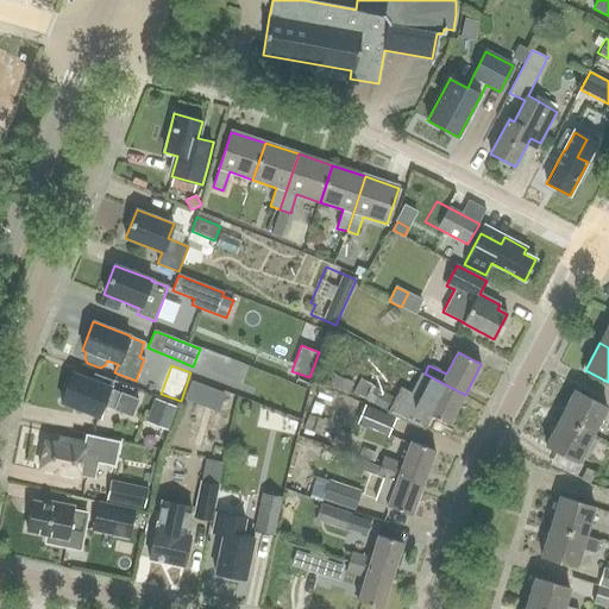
[(132,418),(138,401),(111,389),(114,382),(94,374),(92,381),(73,374),(62,402),(99,416),(104,406),(132,418)]
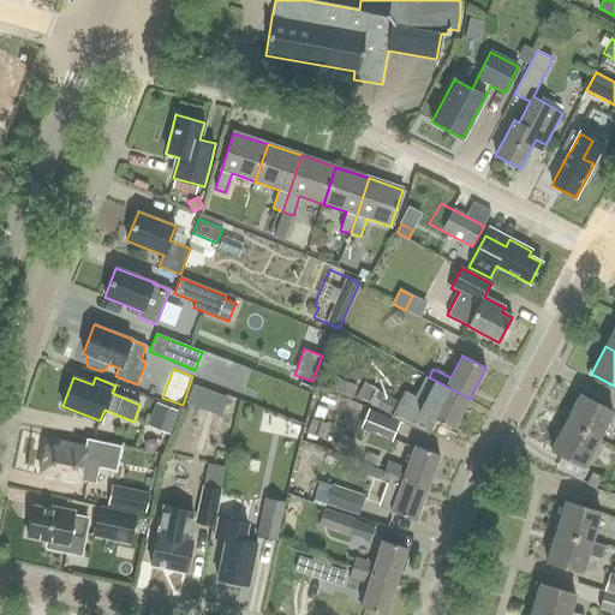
[(453,429),(470,399),(429,377),(424,386),(441,395),(430,417),(453,429)]
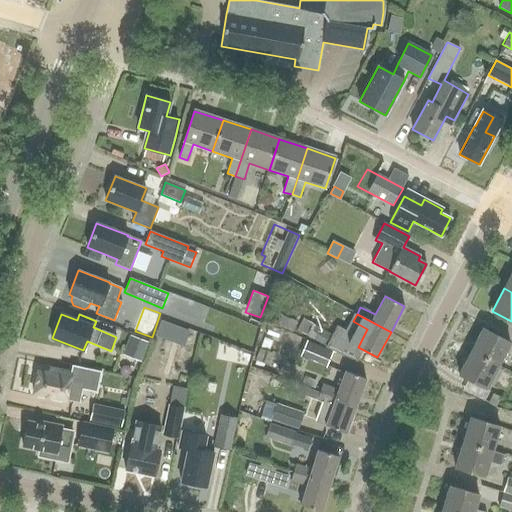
[(332,349),(338,337),(303,319),(297,331),(332,349)]
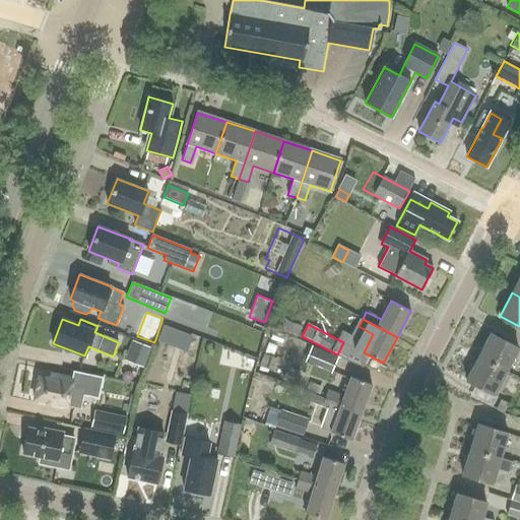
[(478,358),(506,372),(518,348),(491,334),(478,358)]
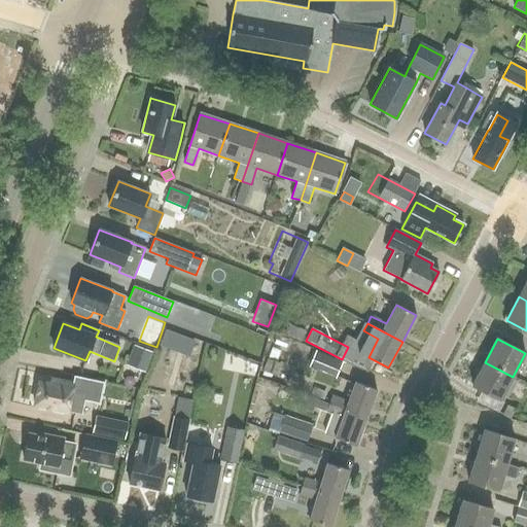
[(148,371),(156,351),(137,343),(129,362),(148,371)]
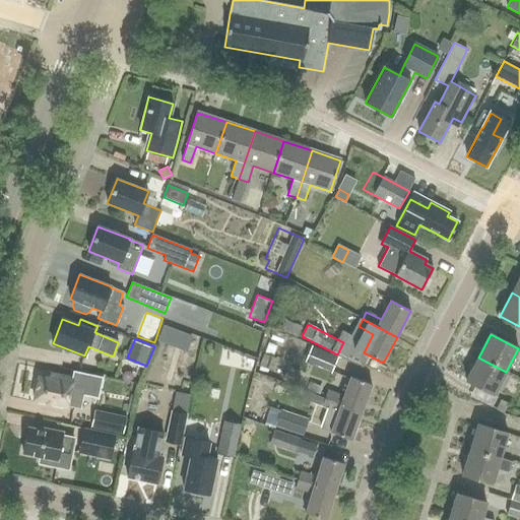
[(311,347),(305,362),(331,373),(337,358),(311,347)]
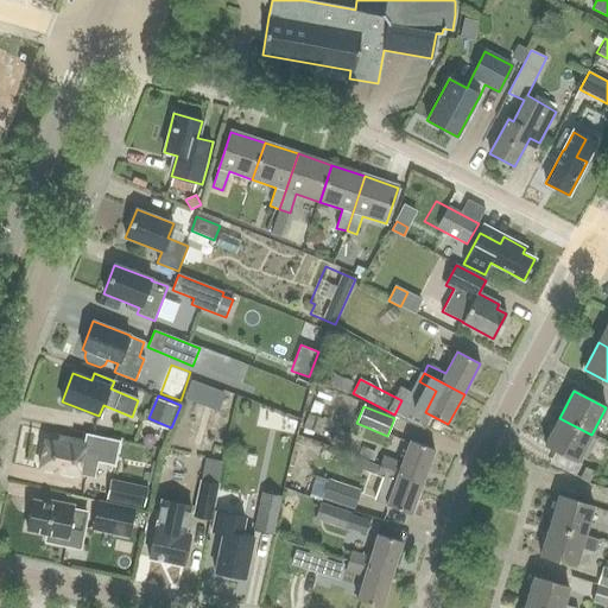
[(324,419),(308,413),(302,426),(318,432),(324,419)]
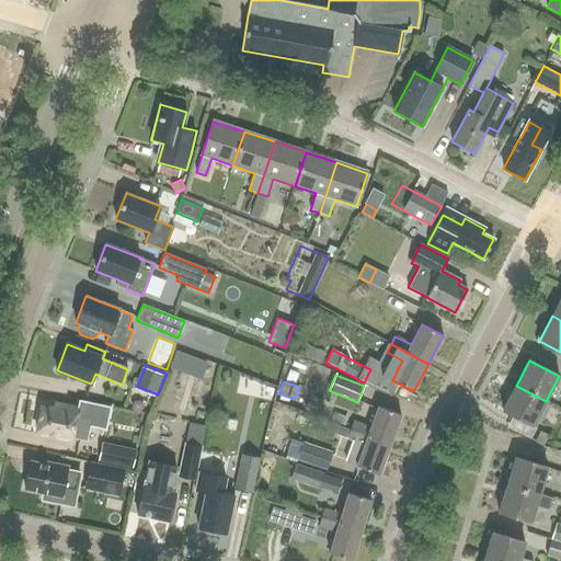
[(533,426),(546,401),(516,386),(503,411),(513,416),(506,428),(530,439),(536,427),(533,426)]
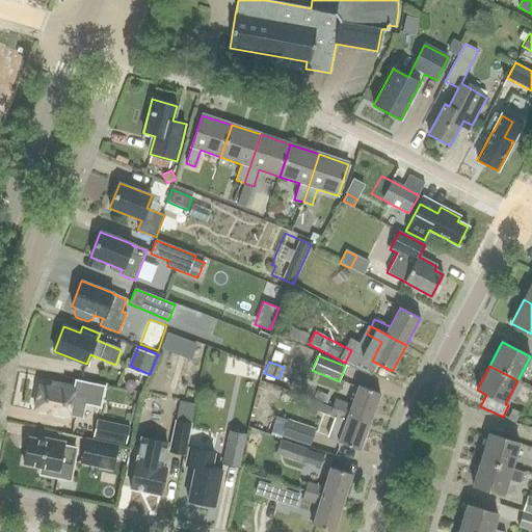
[(73,393),(74,388),(52,382),(51,388),(40,386),(34,409),(82,419),(87,396),(73,393)]
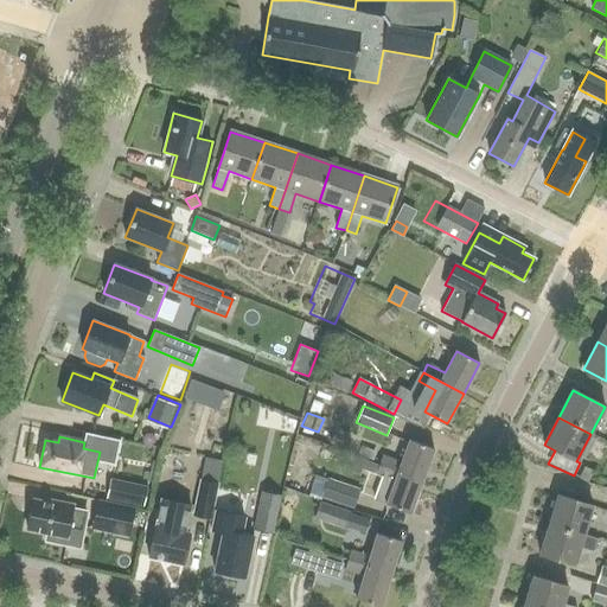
[(299,439),(295,451),(307,454),(311,442),(299,439)]
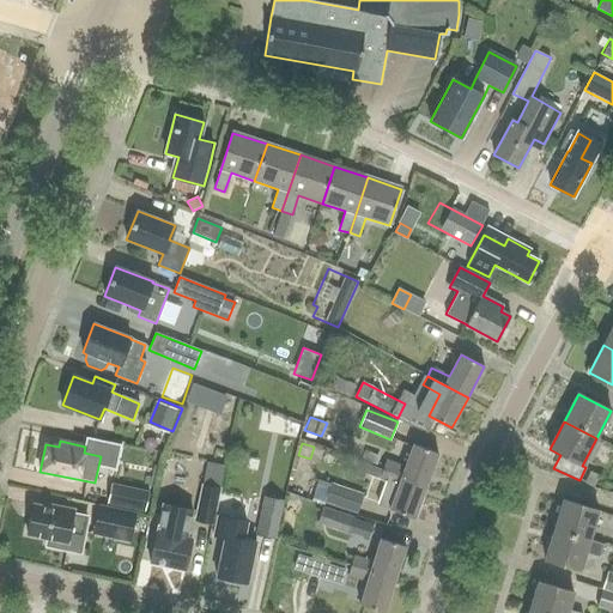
[(383,471),(426,486),(438,454),(413,444),(405,468),(386,461),(383,471)]
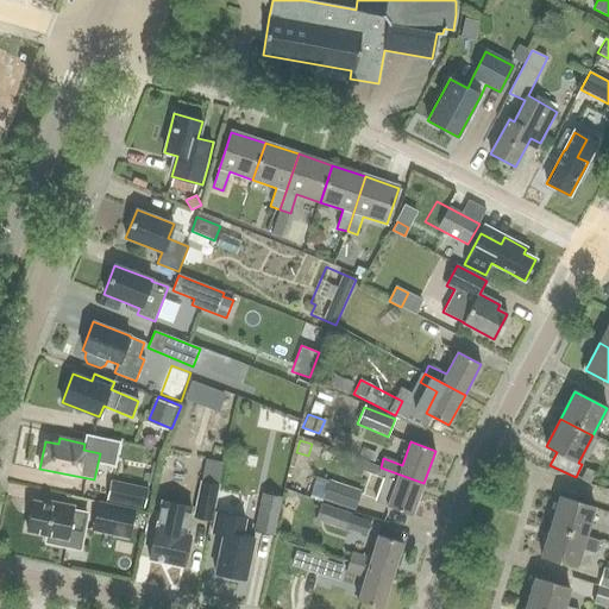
[(381,468),(377,476),(382,478),(374,502),(412,515),(424,483),(381,468)]
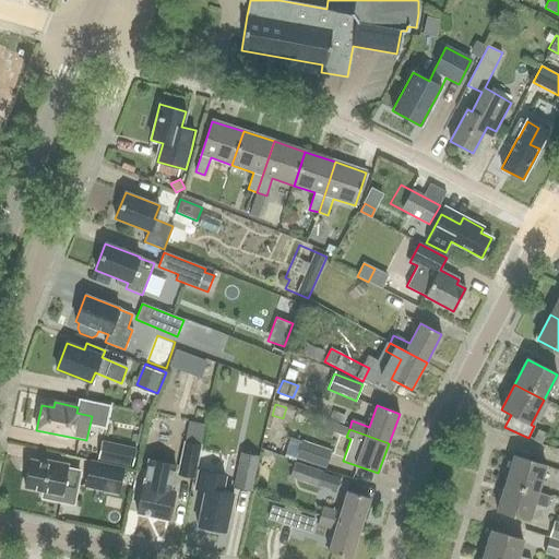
[(534,441),(542,445),(547,435),(538,431),(534,441)]
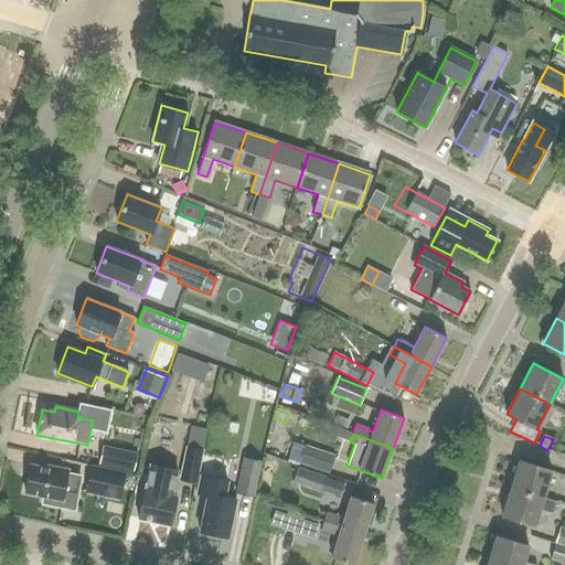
[(329,473),(336,456),(306,445),(299,464),(329,473)]
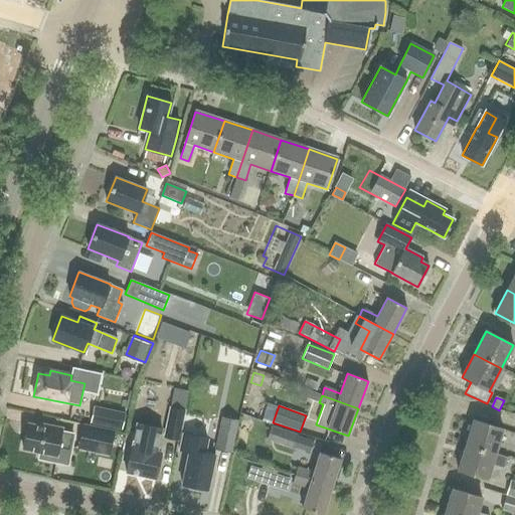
[(179,441),(185,410),(169,407),(164,438),(179,441)]
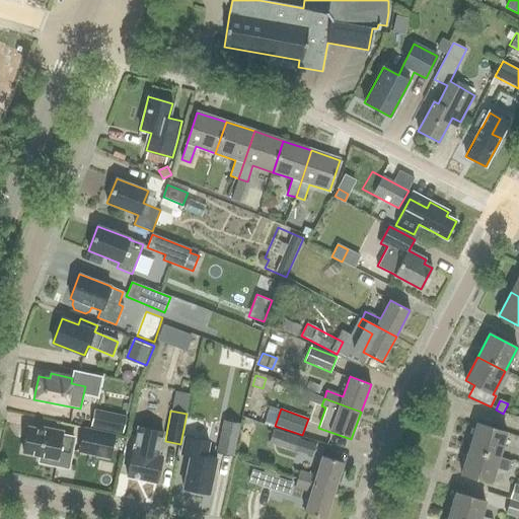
[(123,433),(125,420),(104,416),(101,429),(123,433)]
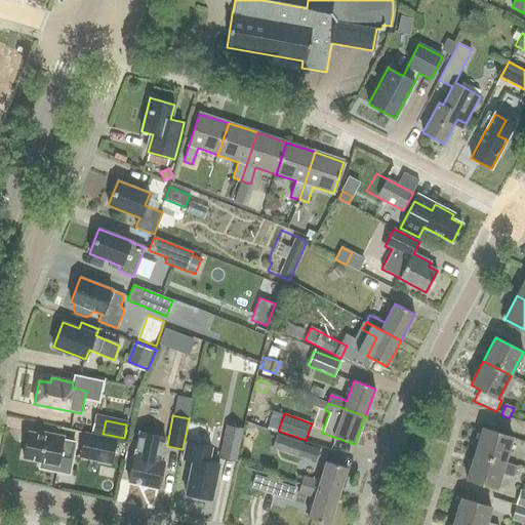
[(236,461),(243,429),(227,426),(219,458),(236,461)]
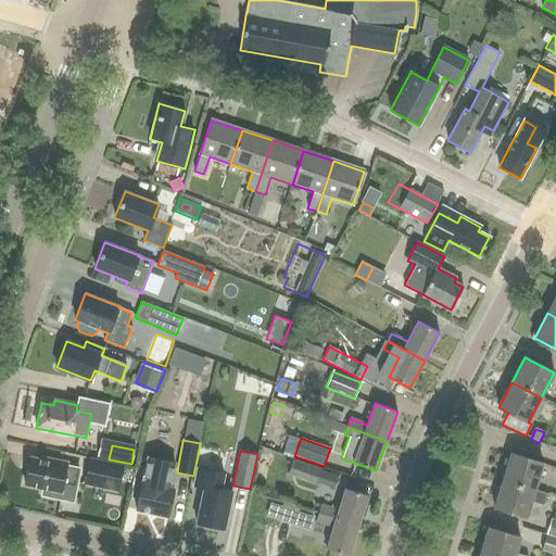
[(502,481),(534,491),(542,467),(543,464),(510,454),(502,481)]
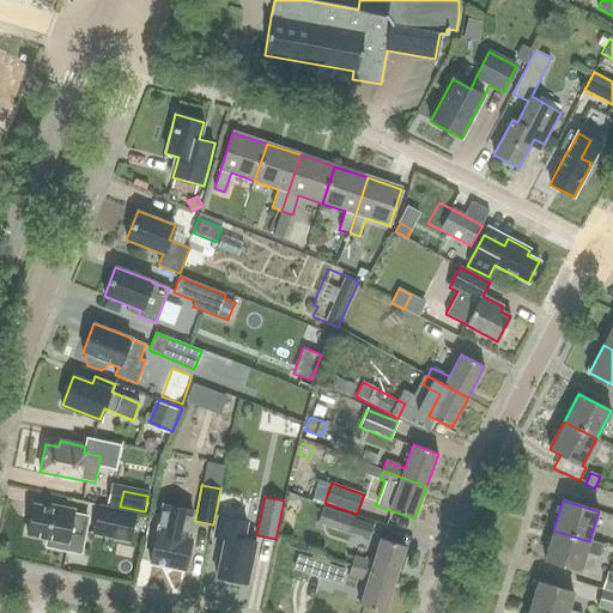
[(149,563),(186,570),(193,536),(187,535),(192,509),(161,502),(149,563)]
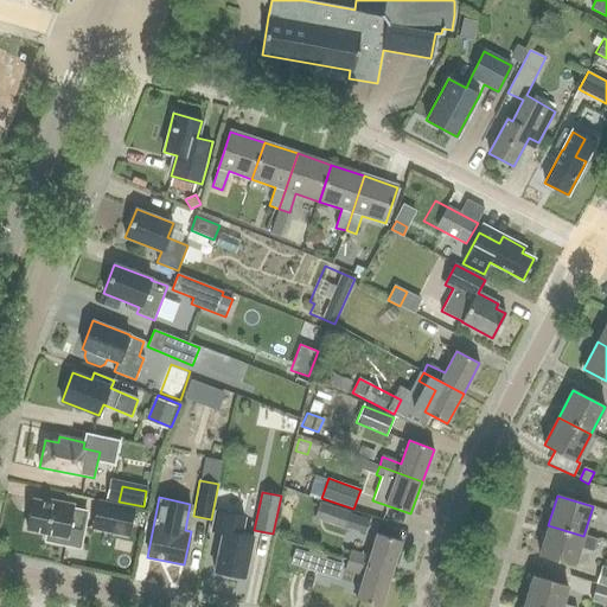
[(50,504),(33,500),(27,529),(49,534),(48,536),(66,541),(69,529),(83,532),(87,513),(72,510),(74,506),(50,502),(50,504)]
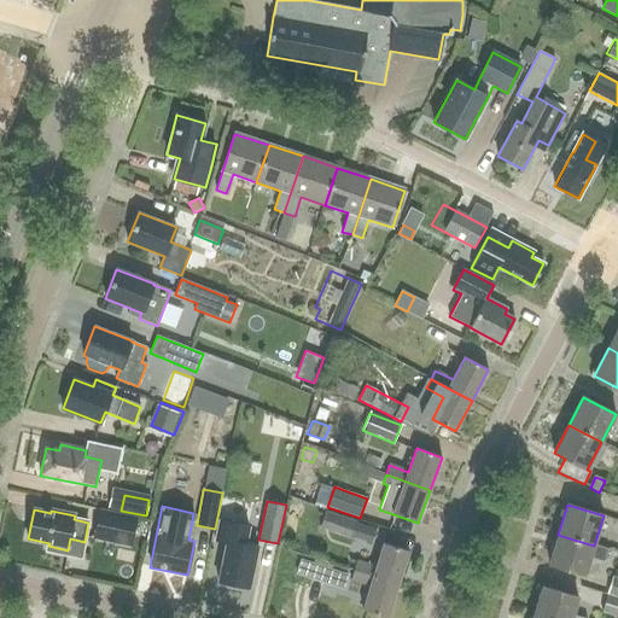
[(133,537),(138,518),(100,509),(95,529),(133,537)]
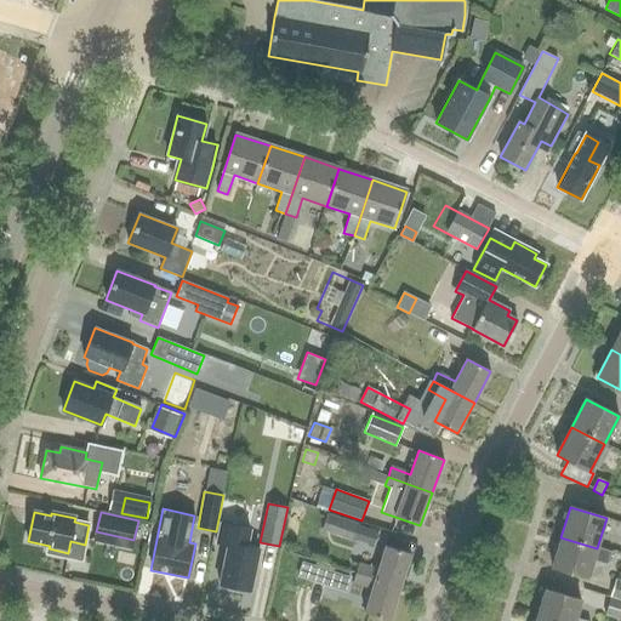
[(354,542),(360,525),(328,514),(322,531),(354,542)]
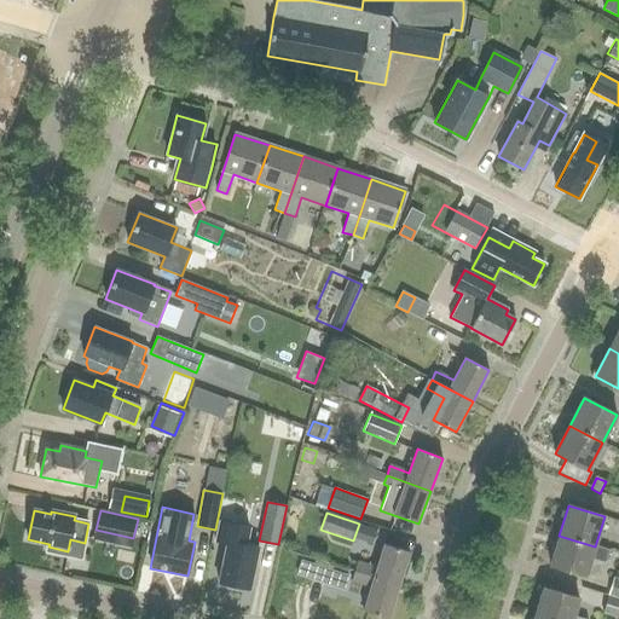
[(249,589),(259,548),(247,545),(250,528),(219,521),(214,543),(226,545),(219,583),(249,589)]
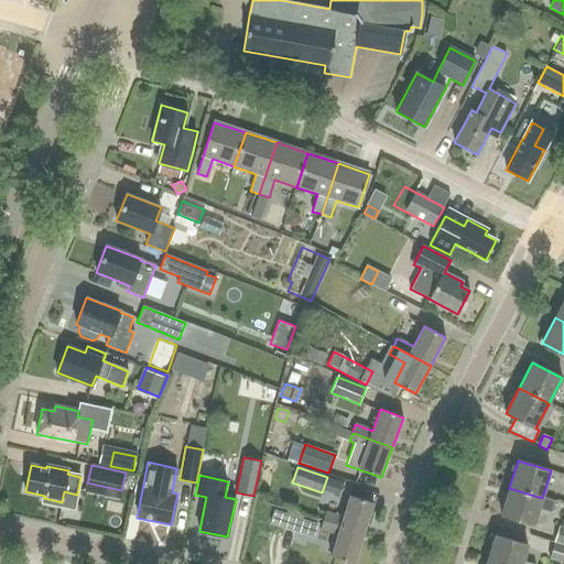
[(552,513),(555,501),(542,498),(509,488),(501,514),(534,524),(539,509),(552,513)]
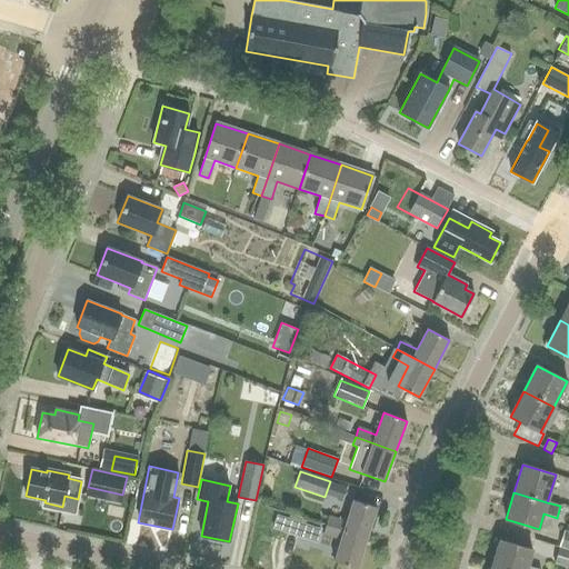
[(326,526),(367,538),(377,507),(352,500),(346,522),(328,517),(326,526)]
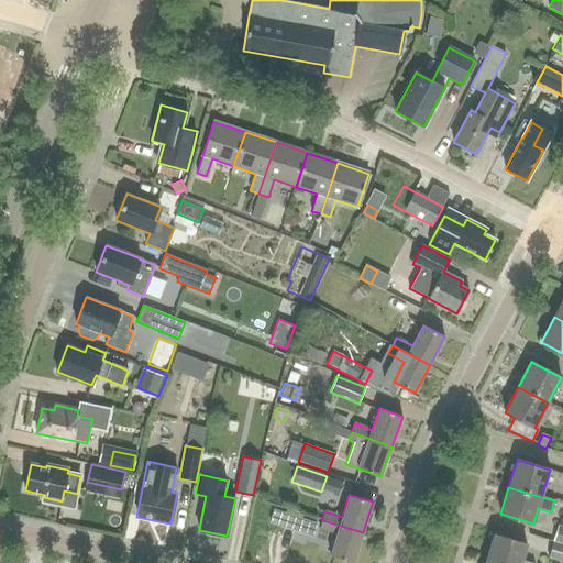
[(363,532),(322,520),(322,521),(301,515),(300,516),(287,511),(279,537),(294,542),(298,528),(301,529),(304,533),(310,536),(315,532),(318,533),(319,529),(320,528),(337,533),(330,555),(353,562),(363,532)]
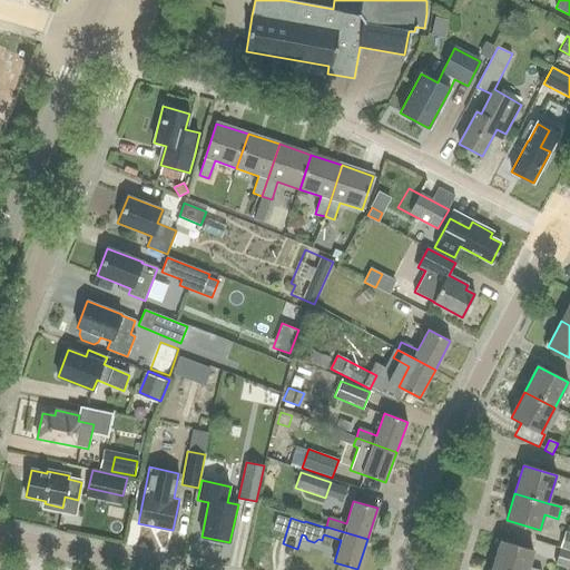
[(569,533),(566,532),(560,549),(569,551),(569,533)]
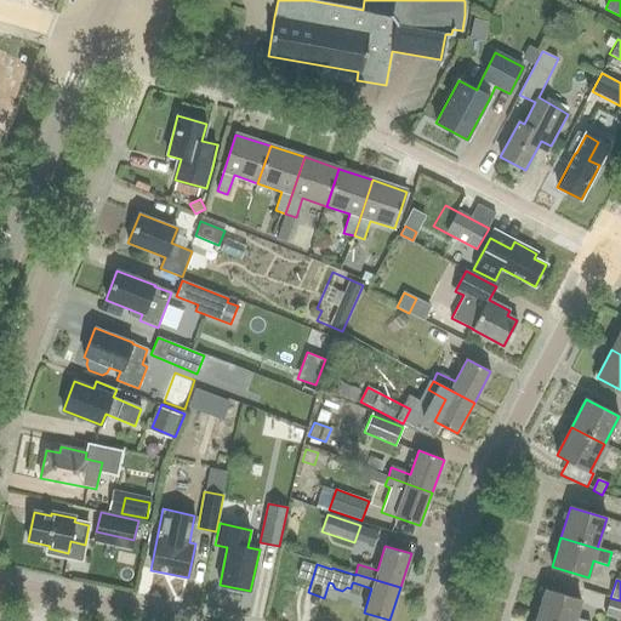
[(536,620),(539,620),(588,620),(576,617),(581,600),(545,590),(536,620)]
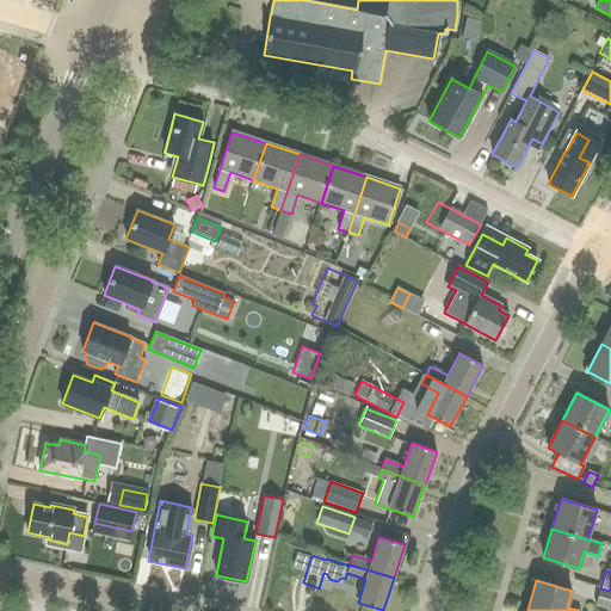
[(610,610),(610,591),(600,588),(596,606),(610,610)]
